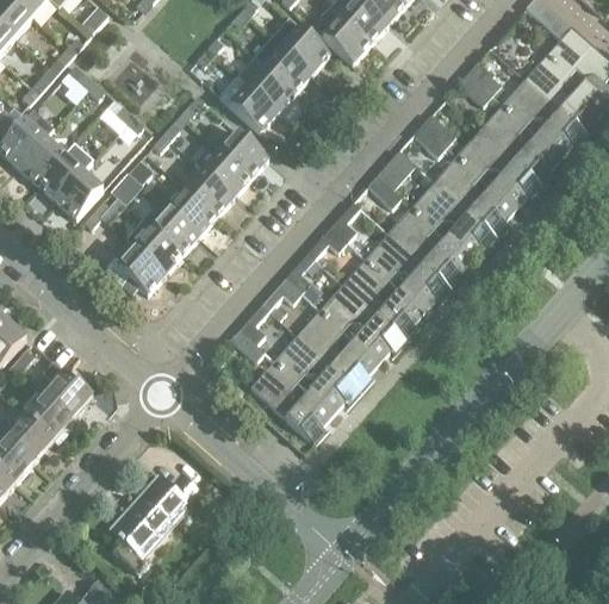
[(31,19),(10,0),(0,0),(0,25),(13,38),(31,19)]
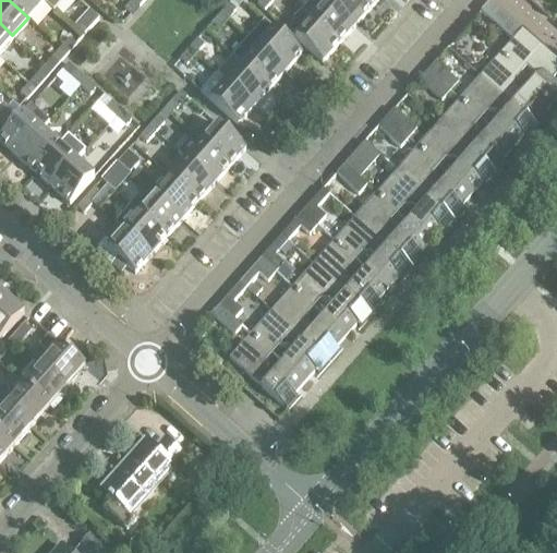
[(44,0),(9,0),(28,17),(44,0)]
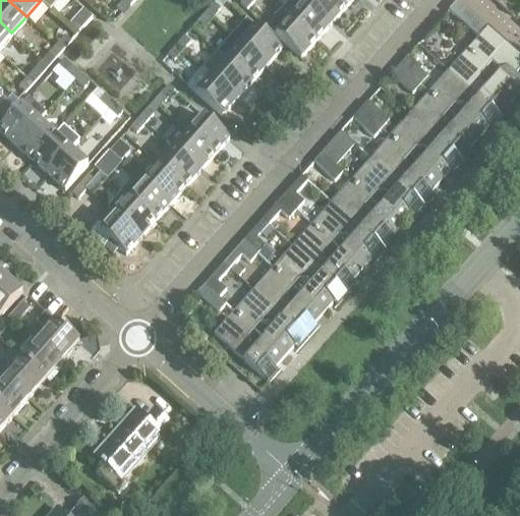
[(130,2),(128,0),(119,0),(115,5),(121,11),(130,2)]
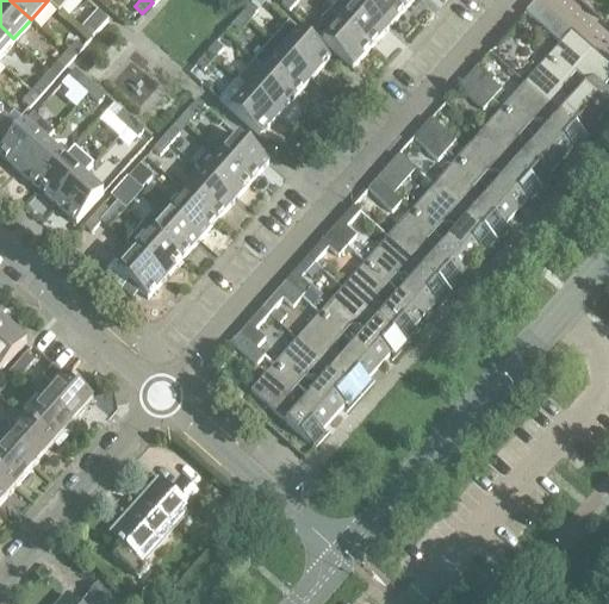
[(259,7),(250,0),(248,0),(240,11),(248,18),(259,7)]
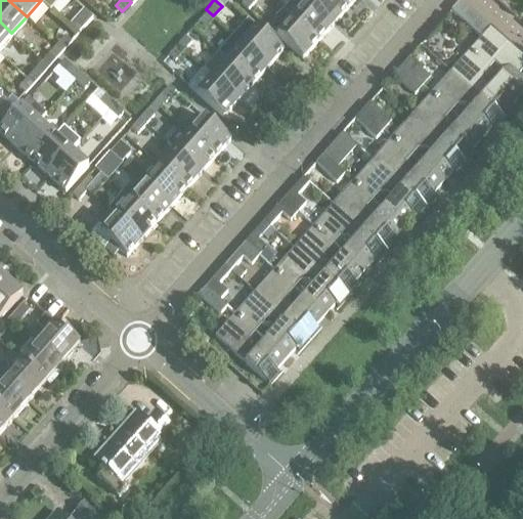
[(332,22),(307,0),(289,0),(282,7),(317,38),(332,22)]
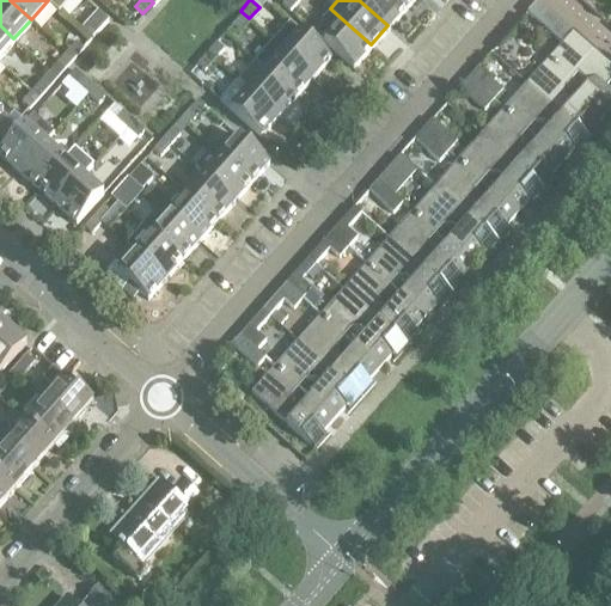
[(405,6),(398,0),(359,0),(388,25),(405,6)]
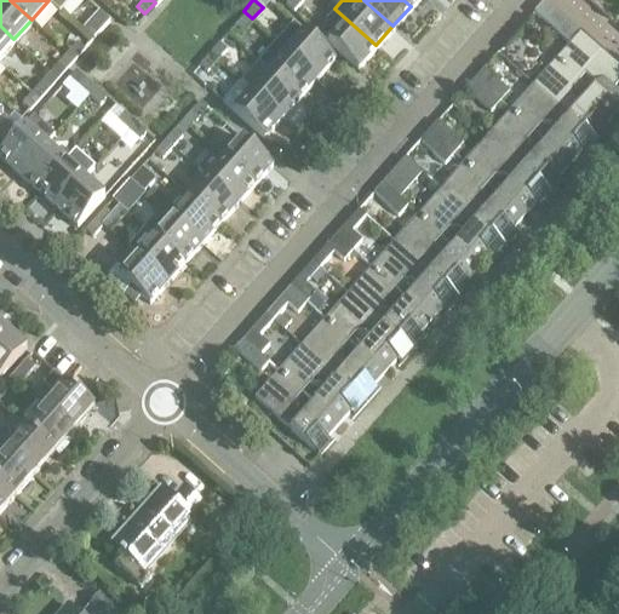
[(618,90),(613,85),(618,78),(618,62),(549,0),(543,0),(534,10),(574,45),(546,75),(542,72),(533,81),(597,138),(609,125),(605,121),(618,103),(618,90)]
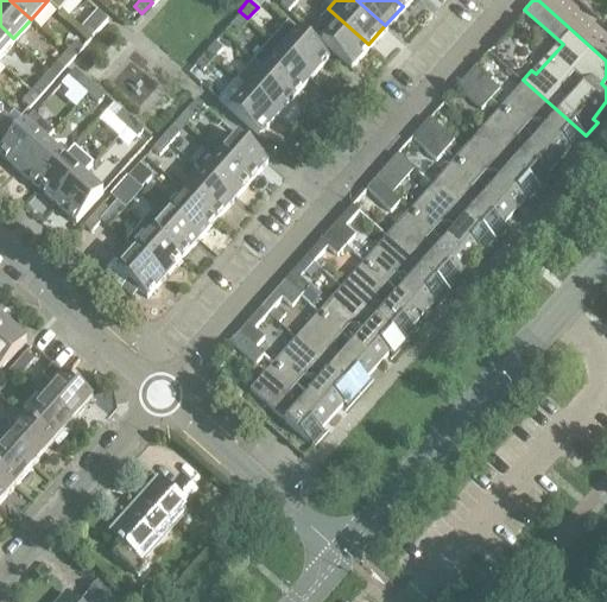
[(368,44),(328,8),(310,29),(351,64),(368,44)]
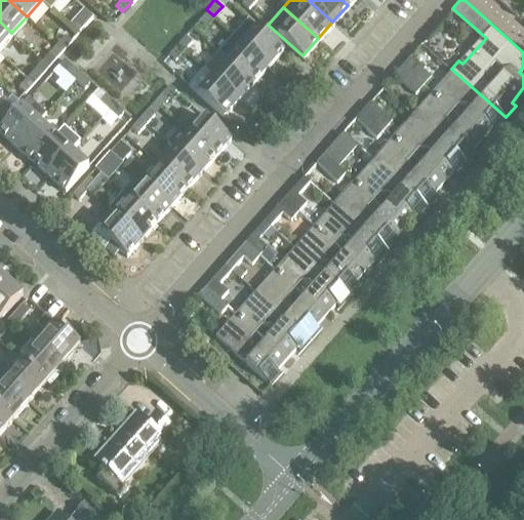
[(78,18),(84,24),(84,25),(93,14),(86,8),(78,18)]
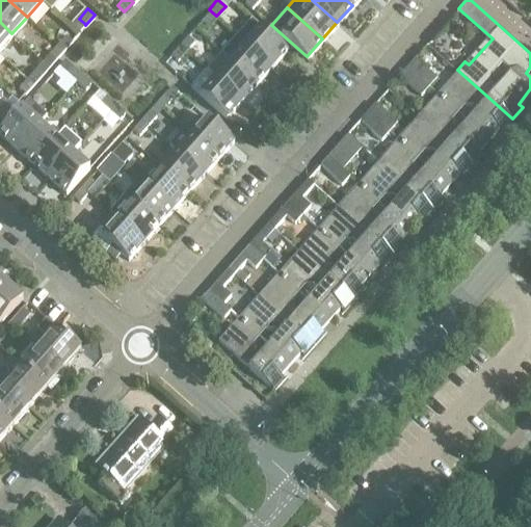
[(216,16),(209,9),(201,19),(208,25),(216,16)]
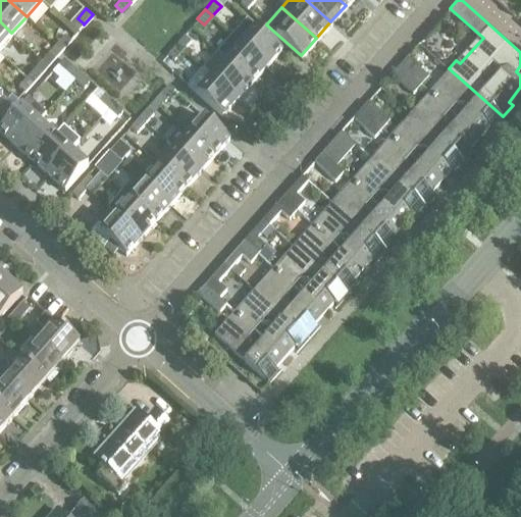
[(266,63),(281,47),(246,15),(231,33),(266,63)]
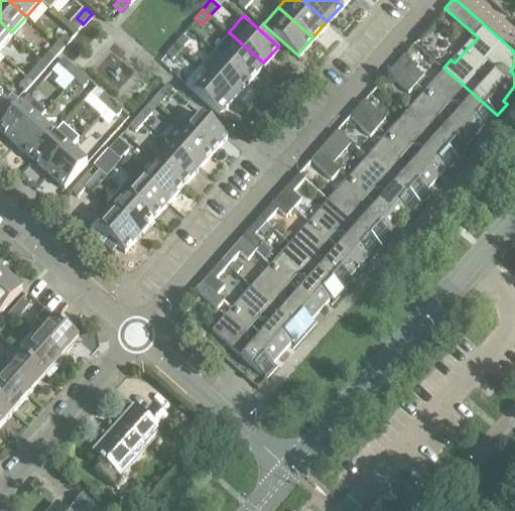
[(0,44),(11,32),(0,21),(0,44)]
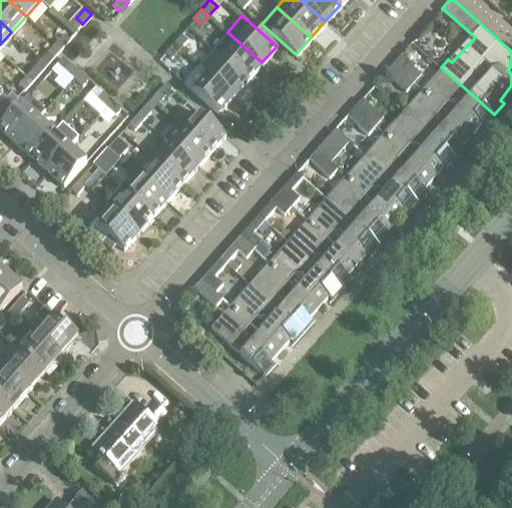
[(61,47),(69,37),(63,32),(54,41),(61,47)]
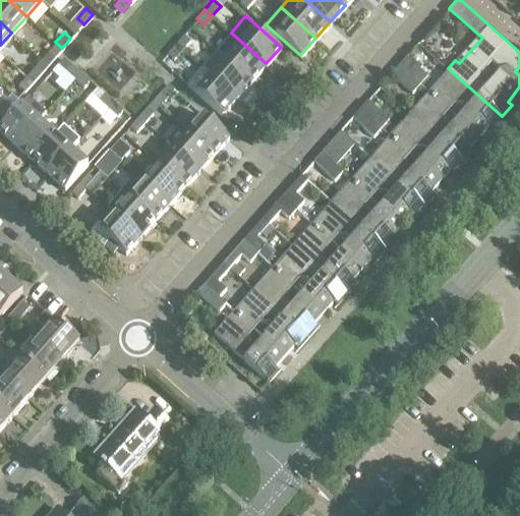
[(190,39),(184,33),(175,42),(182,48),(190,39)]
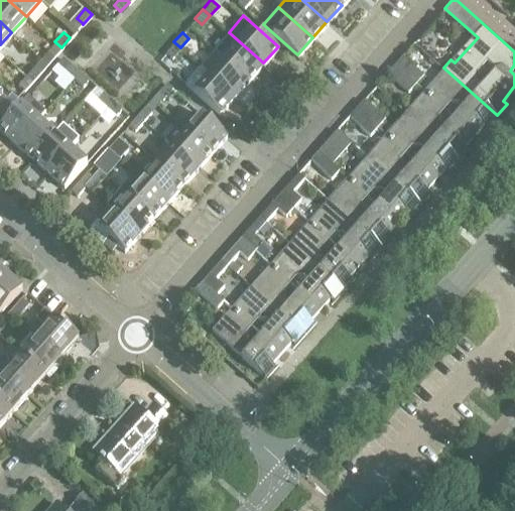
[(263,62),(229,32),(214,48),(249,79),(256,71),(263,62)]
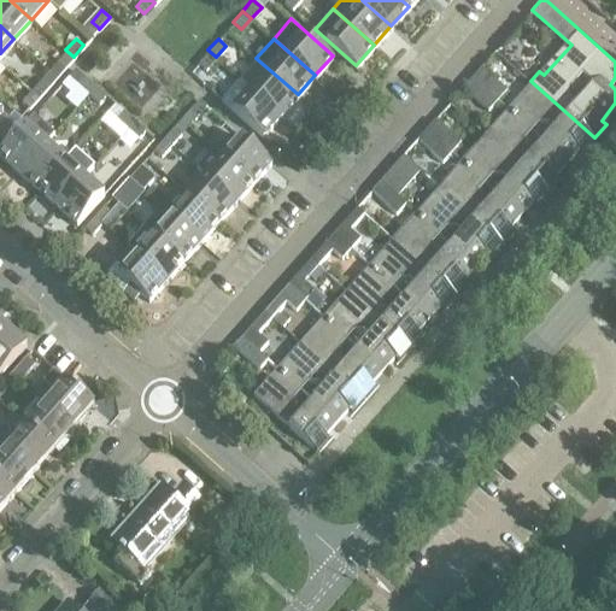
[(74,57),(65,50),(48,69),(57,76),(74,57)]
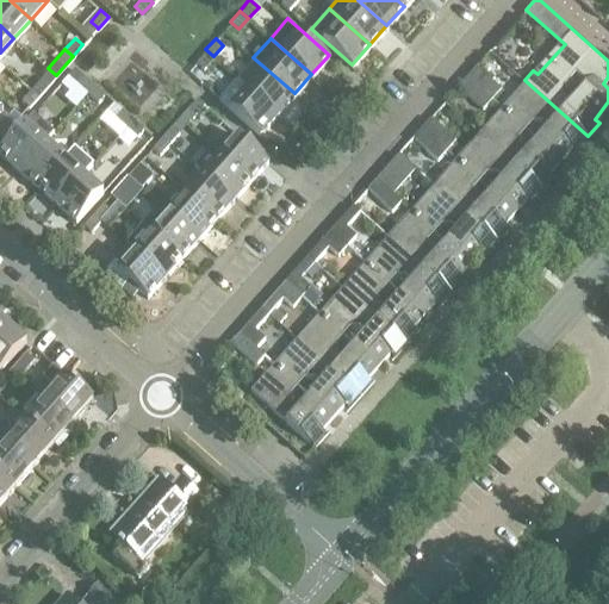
[(213,56),(205,49),(196,61),(204,68),(213,56)]
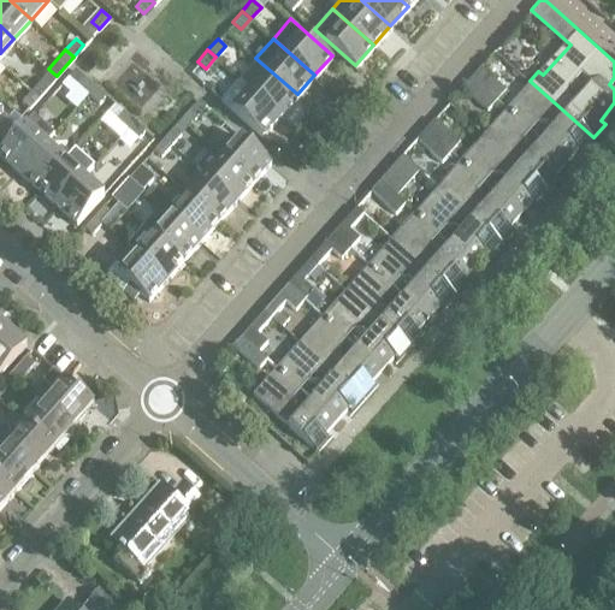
[(297,94),(255,58),(238,77),(279,114),(290,102),(297,94)]
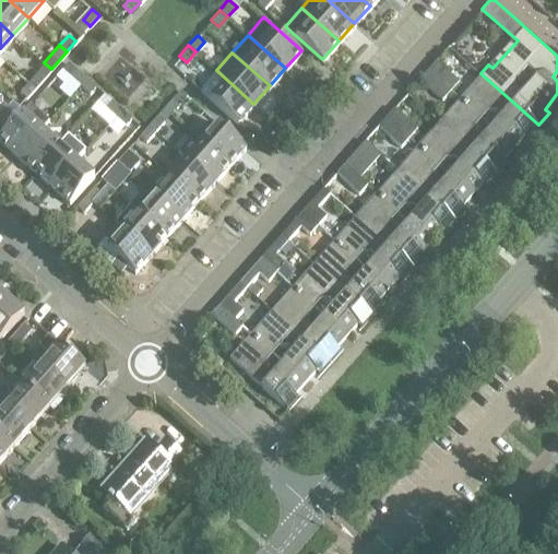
[(422,73),(442,94),(460,75),(439,56),(422,73)]
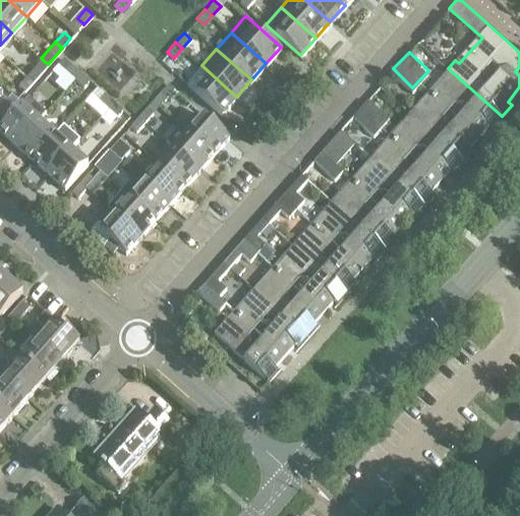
[(48,64),(41,58),(26,75),(33,80),(48,64)]
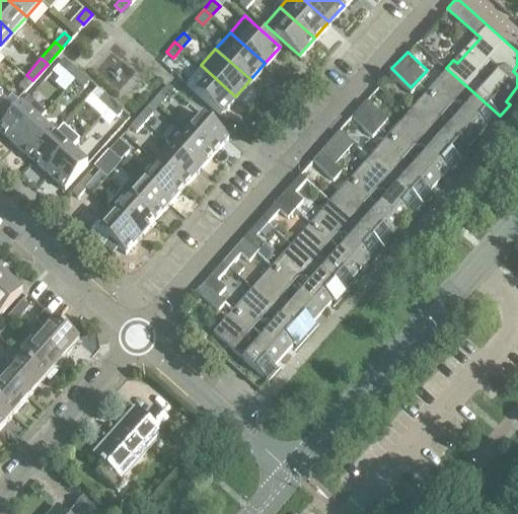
[(70,62),(64,69),(73,77),(79,70),(70,62)]
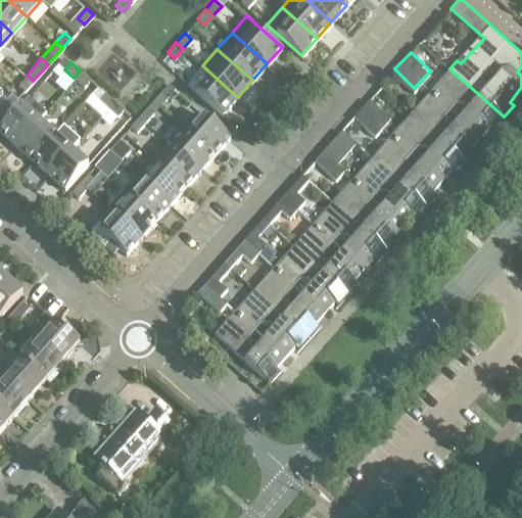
[(237,97),(202,65),(187,82),(223,113),(235,100),(237,97)]
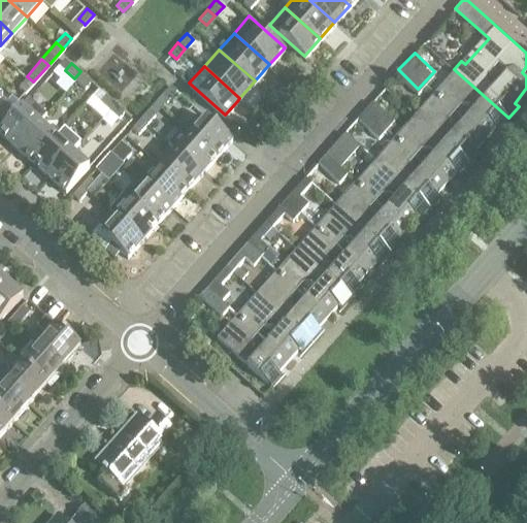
[(508,118),(454,69),(447,77),(451,80),(438,95),(454,109),(461,102),(467,101),(474,107),(464,118),(485,136),(494,125),(498,129),(508,118)]
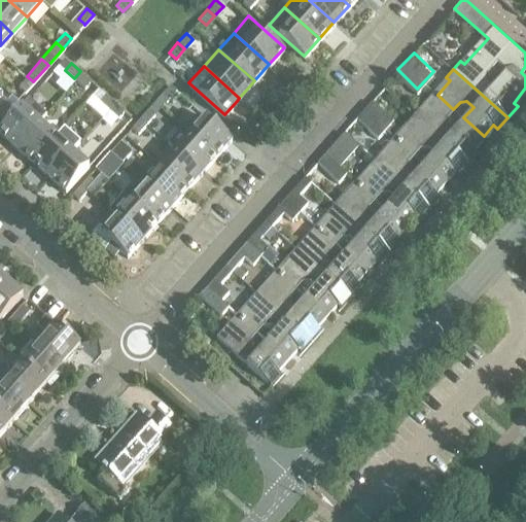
[(80,71),(74,78),(84,87),(91,80),(80,71)]
